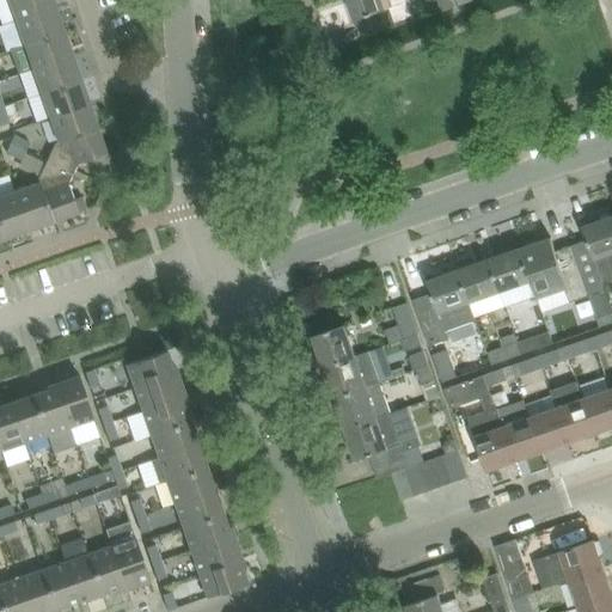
[(54,0),(8,0),(16,19),(56,6),(54,0)]
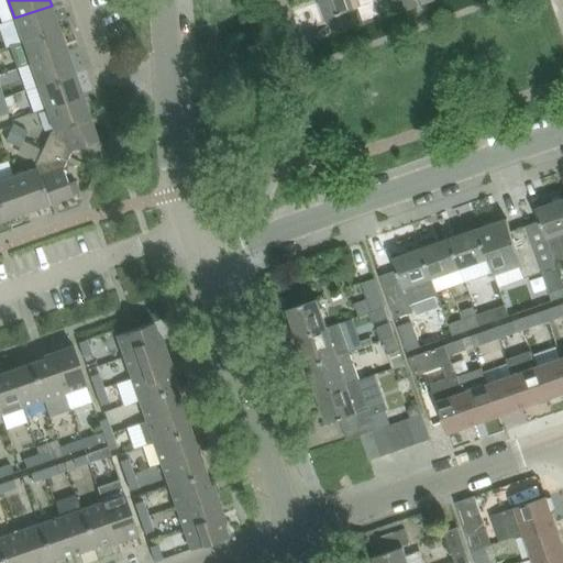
[(373,0),(321,0),(328,18),(337,15),(342,32),(365,24),(381,19),(373,0)]
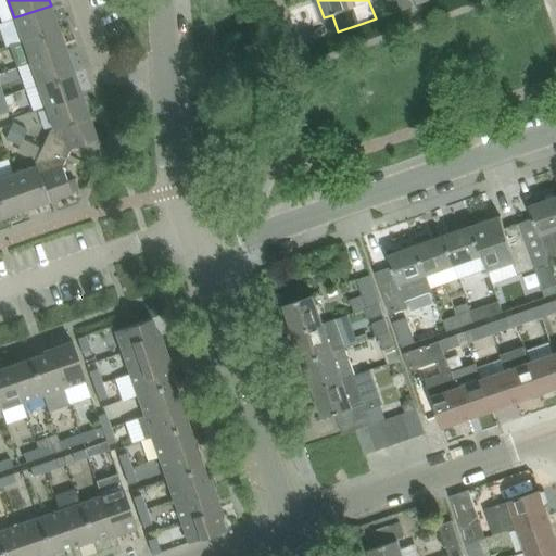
[(408,0),(396,0),(401,10),(412,7),(408,0)]
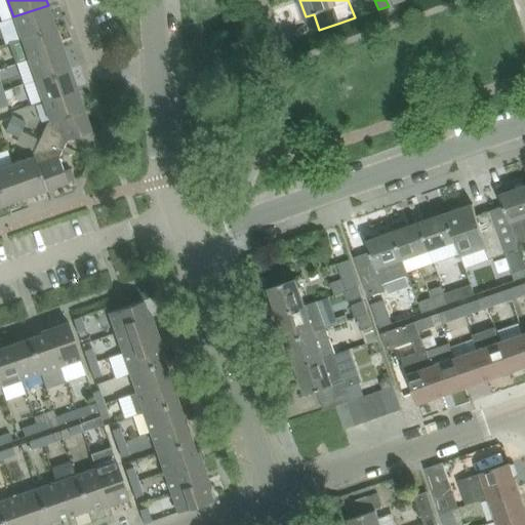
[(48,5),(13,16),(22,38),(55,26),(48,5)]
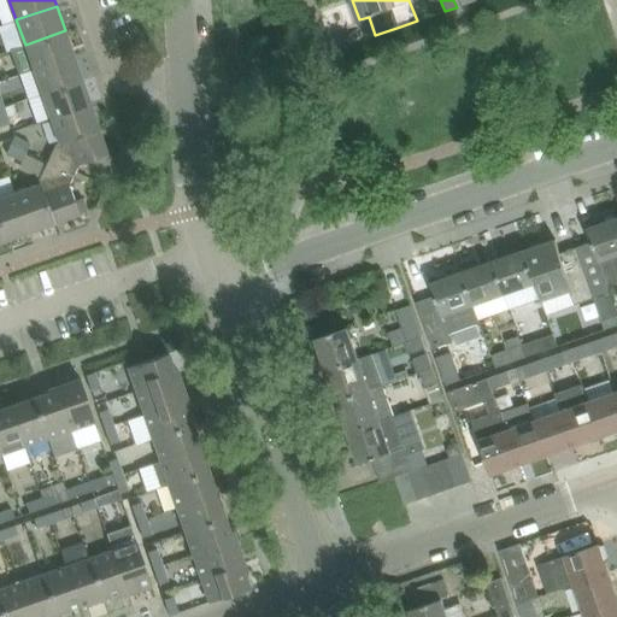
[(65,30),(25,45),(34,69),(74,56),(65,30)]
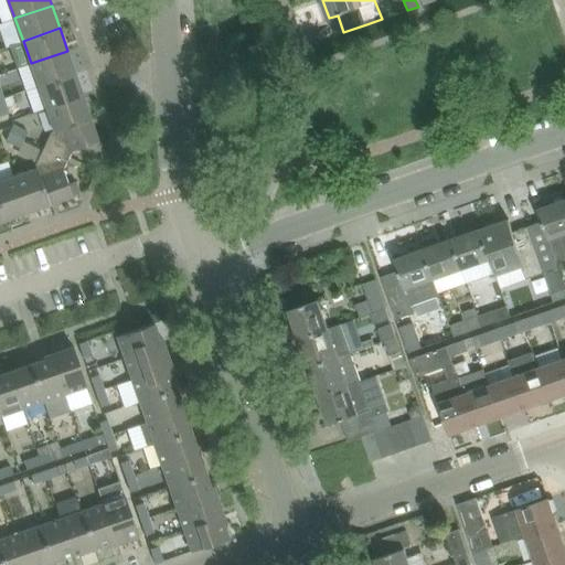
[(67,51),(31,63),(39,86),(75,73),(67,51)]
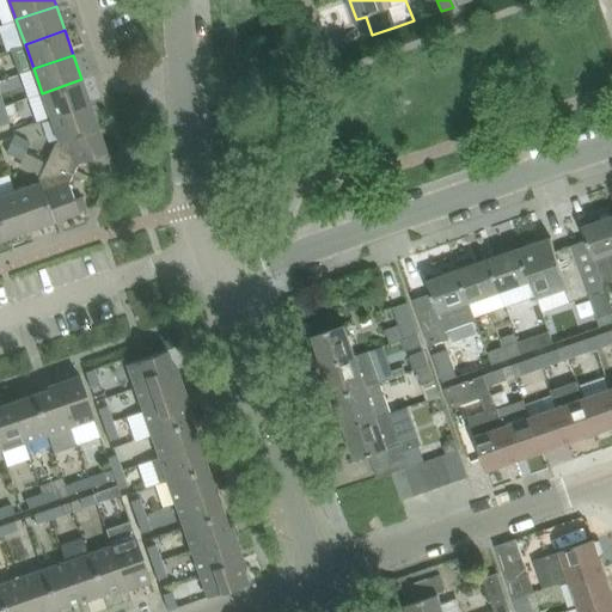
[(81,79),(42,93),(50,117),(90,104),(81,79)]
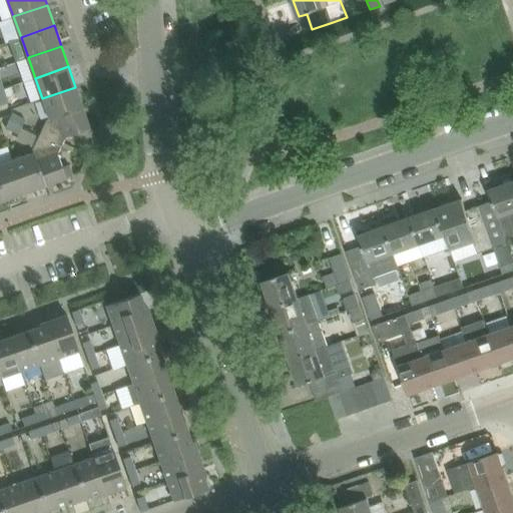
[(75,87),(42,98),(49,119),(82,107),(75,87)]
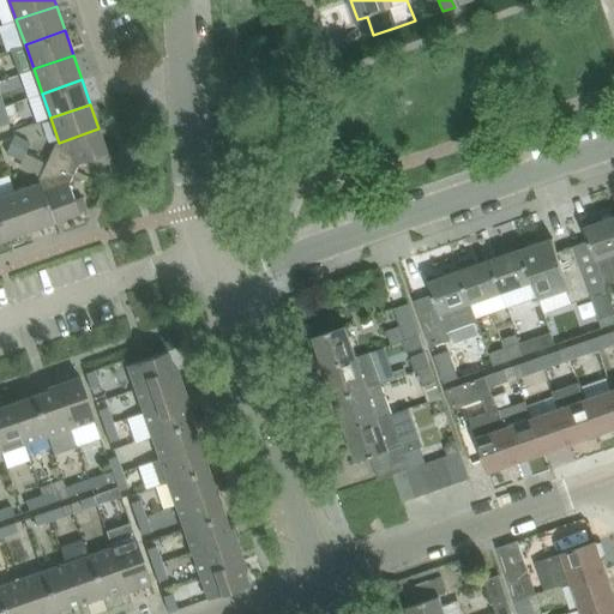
[(5,107),(0,107),(0,122),(1,126),(10,122),(5,107)]
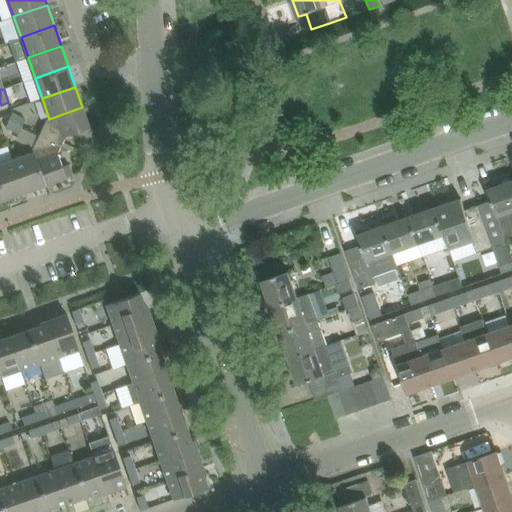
[(43,128),(39,135),(61,145),(65,137),(78,133),(80,139),(92,135),(82,107),(49,119),(47,119),(43,128)]
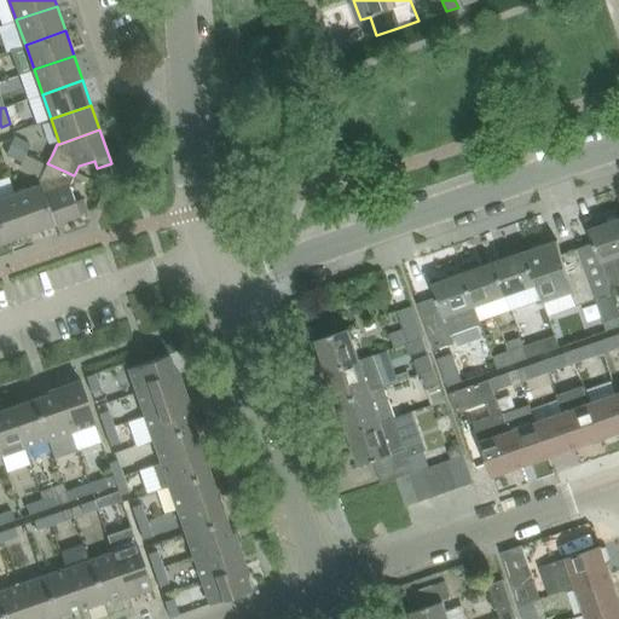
[(16,137),(11,145),(27,154),(32,144),(16,137)]
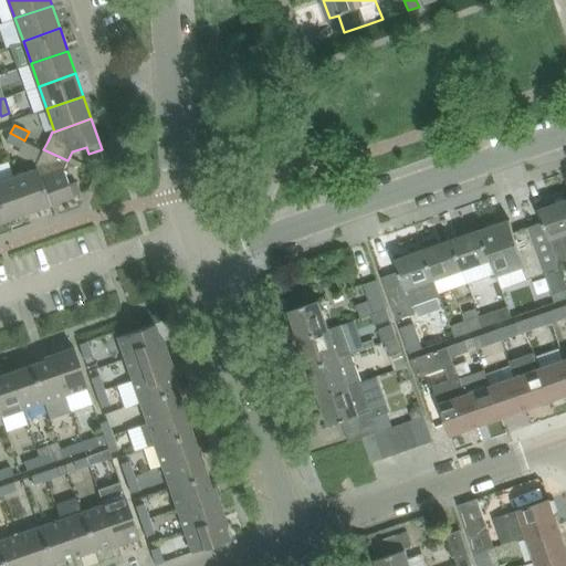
[(20,147),(24,140),(10,133),(7,140),(20,147)]
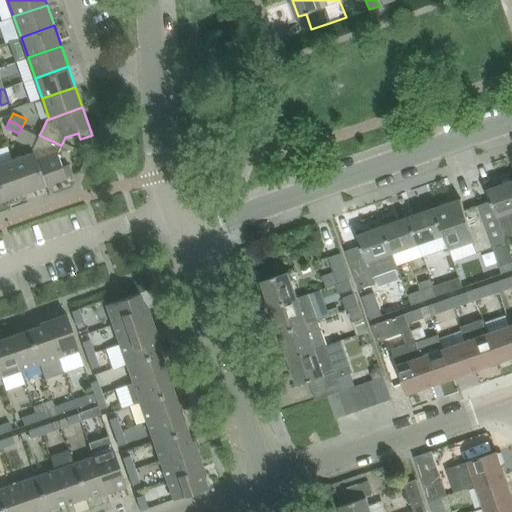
[(33,147),(32,150),(33,153),(44,185),(73,175),(69,164),(62,166),(57,153),(61,145),(39,135),(33,147)]
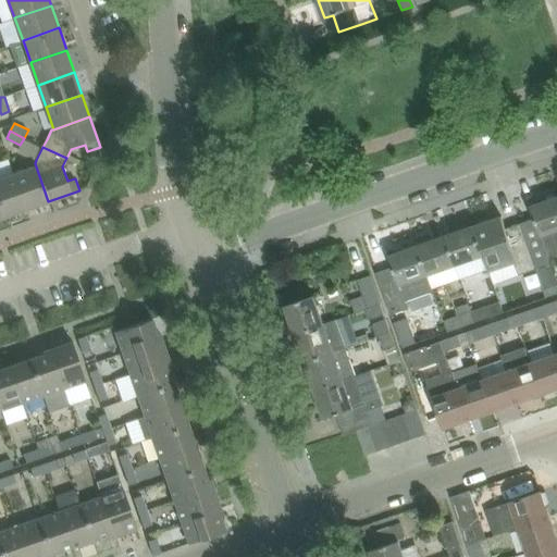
[(36,166),(14,174),(26,209),(48,201),(36,166)]
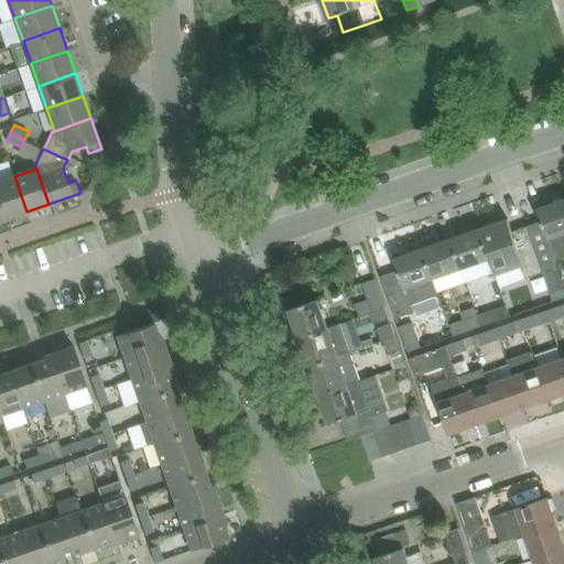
[(14,176),(0,181),(0,207),(4,219),(26,212),(14,176)]
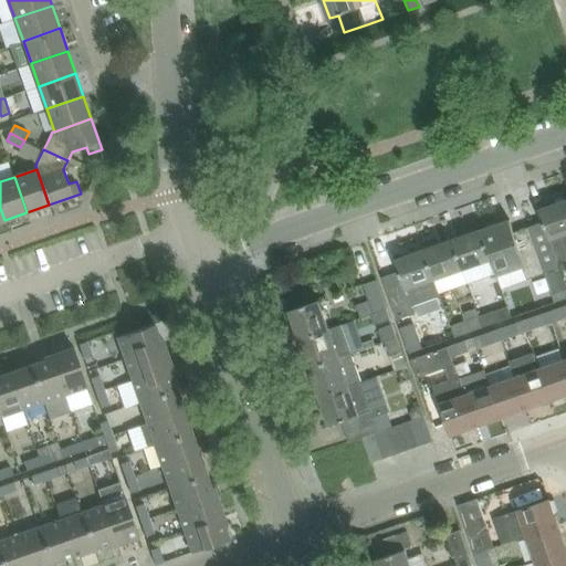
[(544,222),(530,228),(537,249),(546,273),(561,268),(552,243),(562,240),(565,251),(565,200),(540,210),(544,222)]
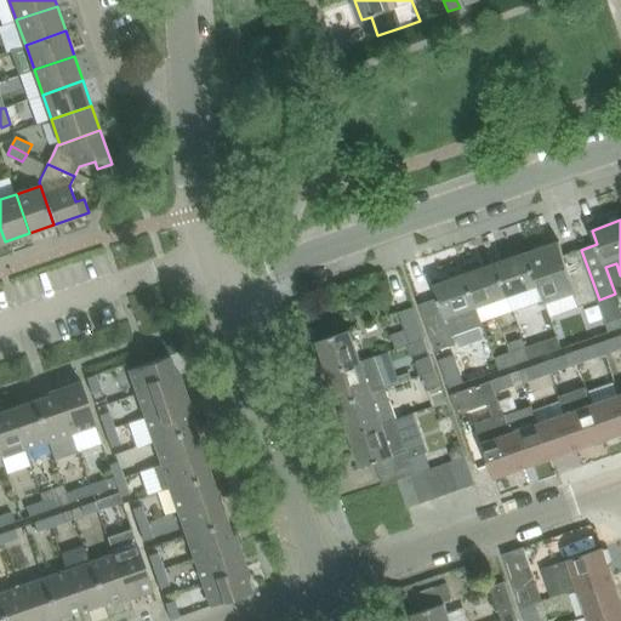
[(590,273),(581,250),(564,255),(560,241),(546,246),(541,244),(531,248),(530,251),(529,252),(540,285),(547,302),(575,292),(581,307),(599,300),(590,273)]
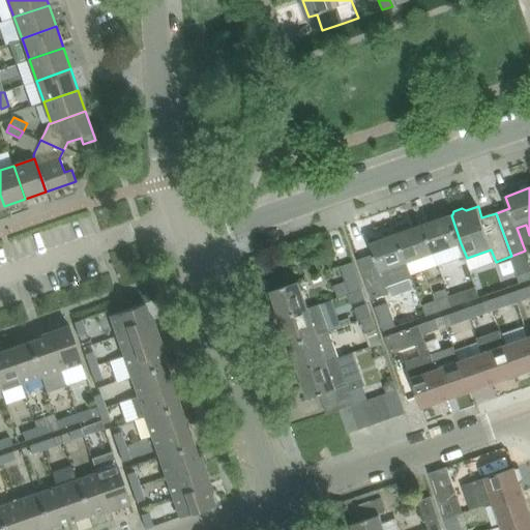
[(461,243),(451,215),(424,225),(435,253),(461,243)]
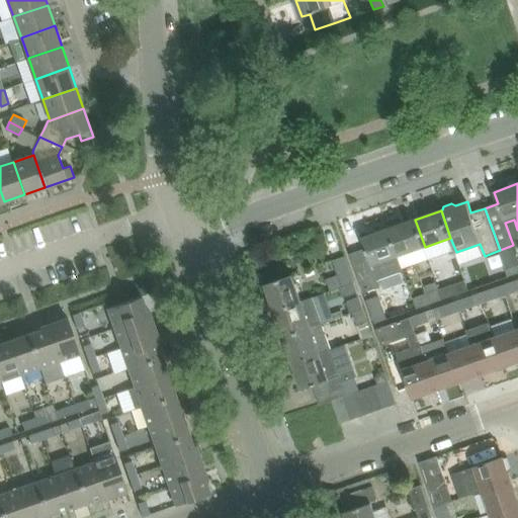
[(425,247),(415,220),(402,225),(401,221),(389,225),(391,229),(389,229),(399,256),(401,255),(422,248),(425,247)]
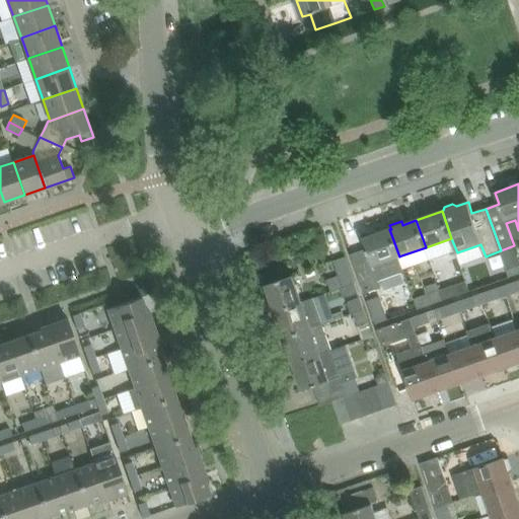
[(404,271),(399,256),(389,229),(363,238),(367,249),(352,255),(359,275),(365,293),(382,288),(379,280),(404,271)]
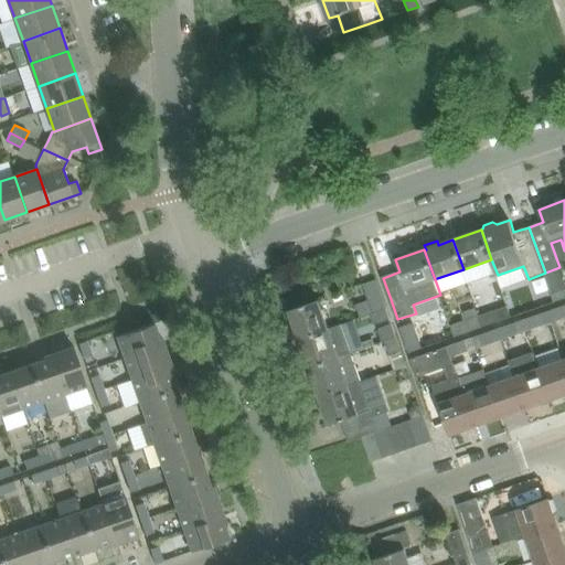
[(364,285),(370,299),(355,304),(361,318),(371,313),(386,308),(376,280),(364,285)]
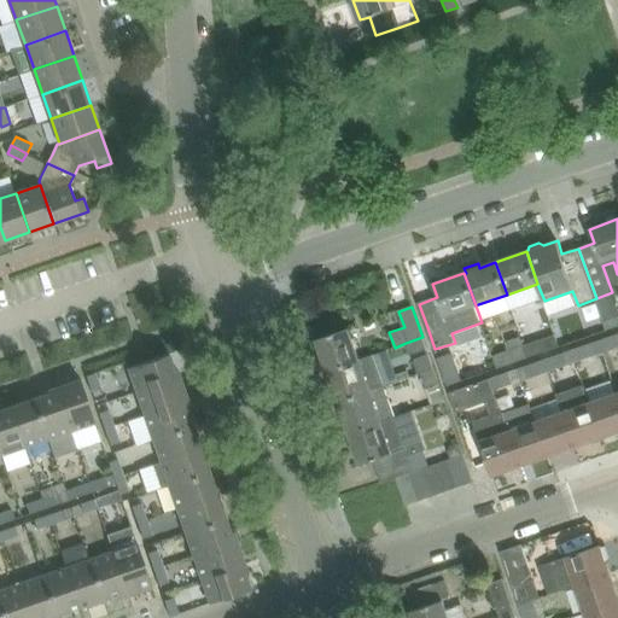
[(360,359),(355,343),(349,328),(316,339),(327,371),(360,359)]
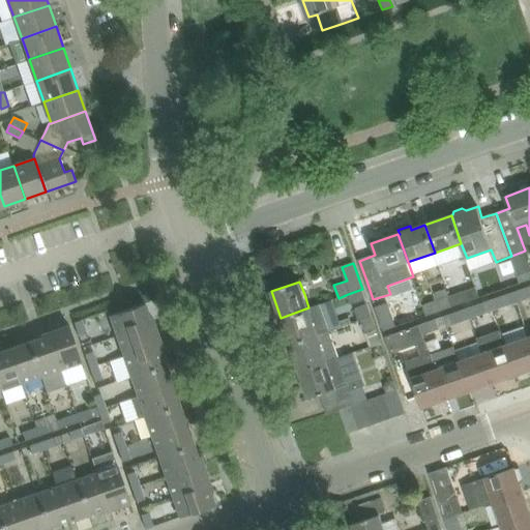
[(529,285),(514,291),(519,302),(529,297),(529,285)]
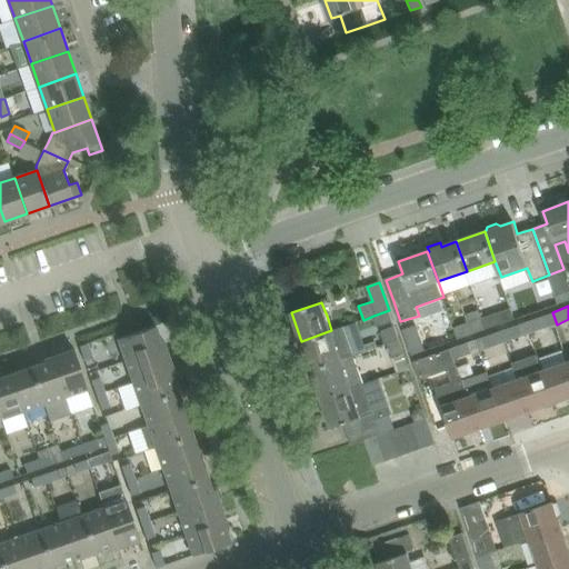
[(511,308),(482,317),(487,329),(515,319),(511,308)]
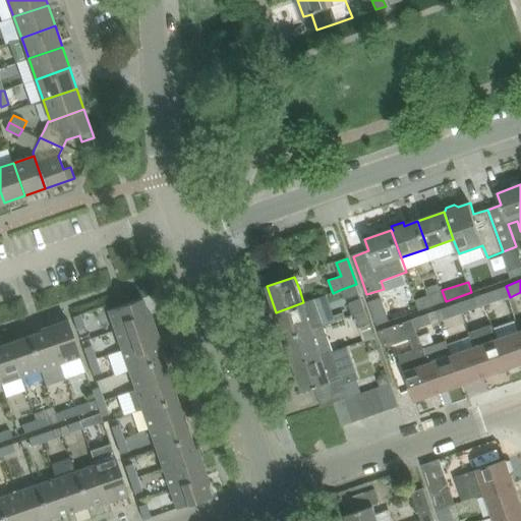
[(439,283),(426,287),(433,305),(446,301),(442,290),(442,291),(439,283)]
